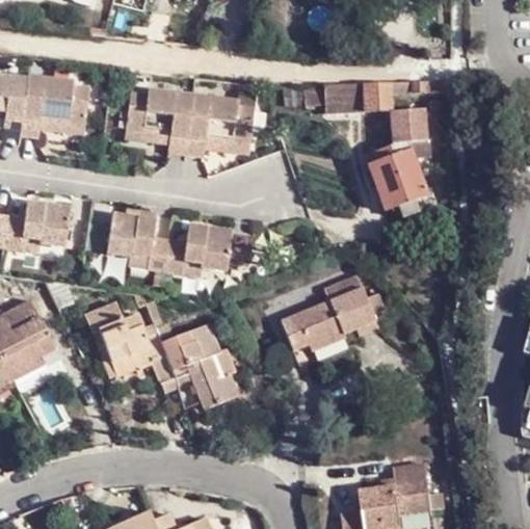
[(88,9),(90,0),(69,0),(71,4),(88,9)]
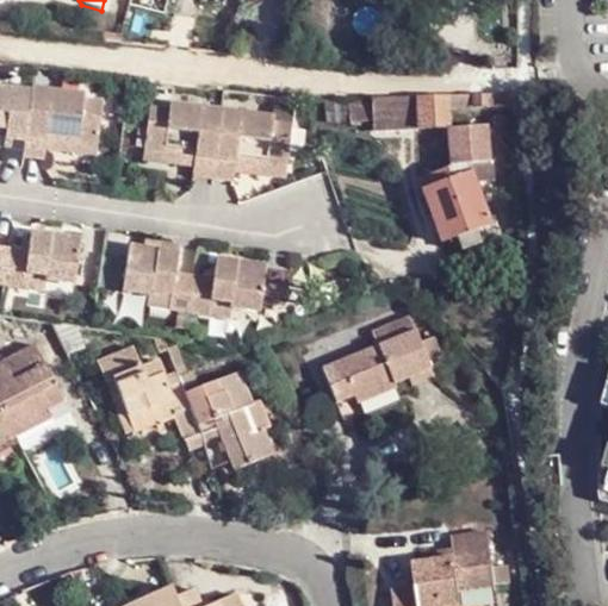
[(24,157),(35,89),(0,83),(0,127),(7,129),(5,145),(4,154),(24,157)]
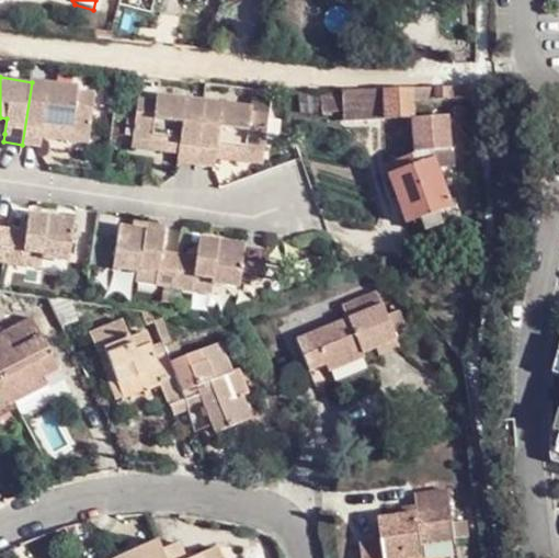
[(79,88),(33,79),(22,143),(41,145),(42,136),(44,122),(53,123),(63,131),(90,134),(97,95),(79,93),(79,88)]
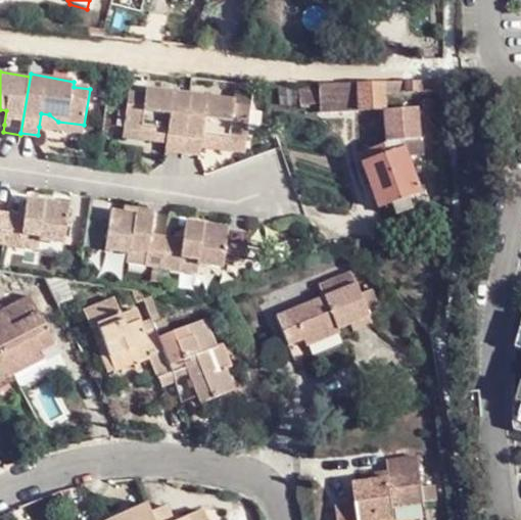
[(384,92),(439,89),(438,78),(383,81),(384,92)]
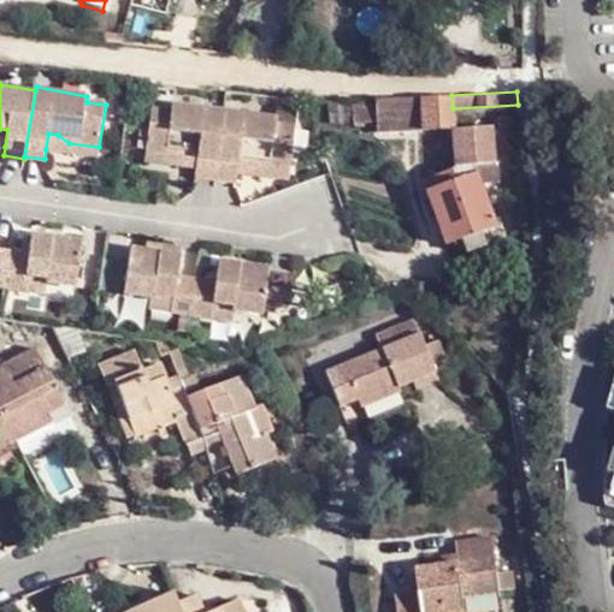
[(453,108),(452,95),(420,96),(423,129),(450,128),(453,128),(453,108)]
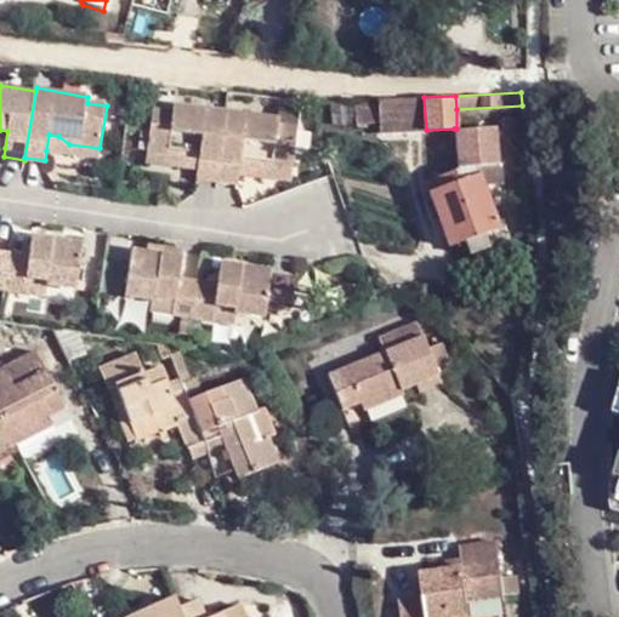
[(424,97),(379,100),(379,123),(379,132),(426,130),(424,97)]
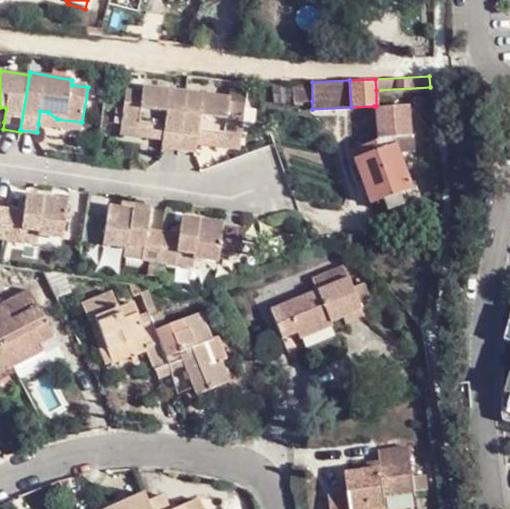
[(312,101),(312,82),(292,83),(292,96),(292,103),(312,101)]
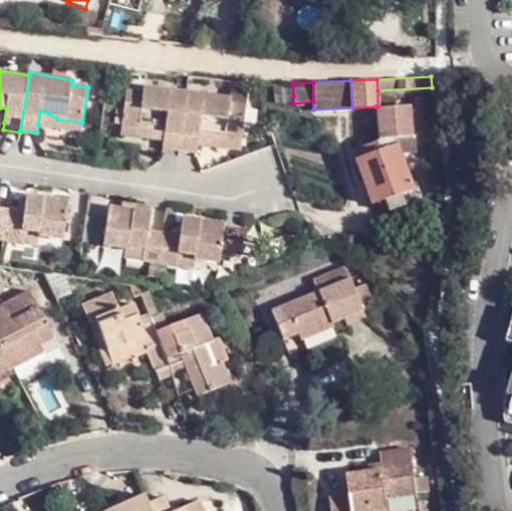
[(179,150),(187,92),(143,86),(143,91),(125,89),(120,124),(146,128),(157,124),(165,125),(163,140),(162,147),(179,150)]
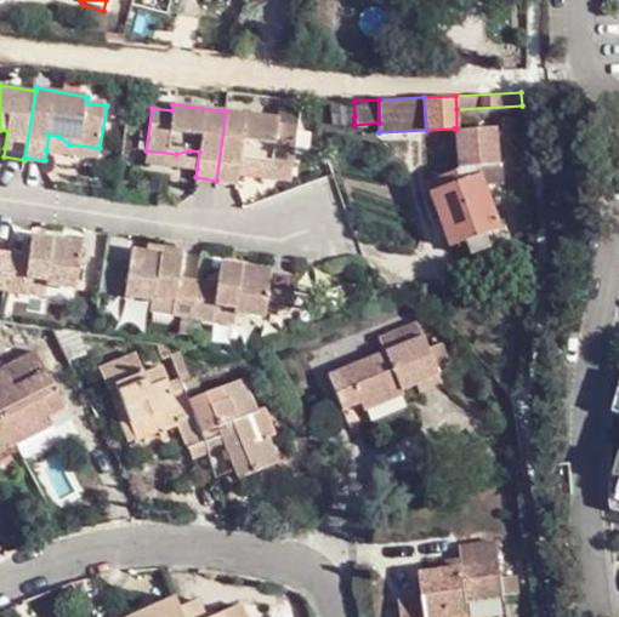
[(226,112),(216,181),(237,183),(238,173),(240,158),(250,160),(257,165),(290,170),(297,127),(277,124),(278,119),(226,112)]
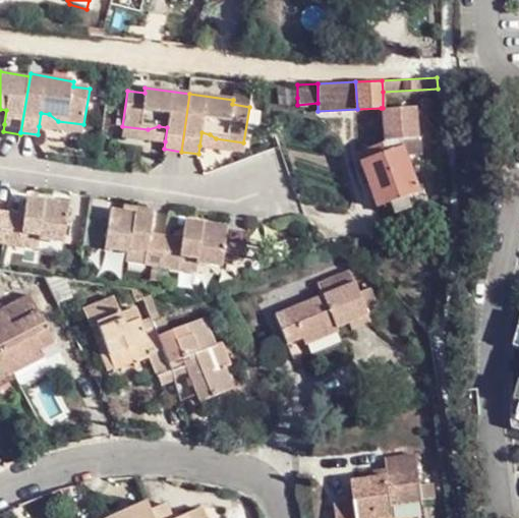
[(49,114),(41,113),(39,126),(81,133),(83,124),(58,121),(49,114)]
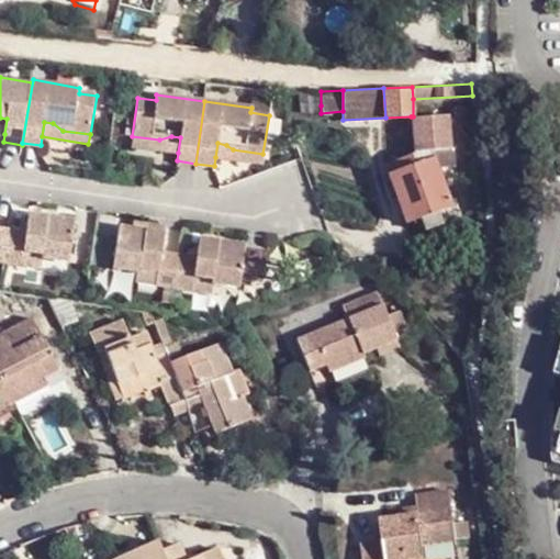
[(159,140),(132,136),(131,146),(178,153),(180,137),(171,136),(159,140)]
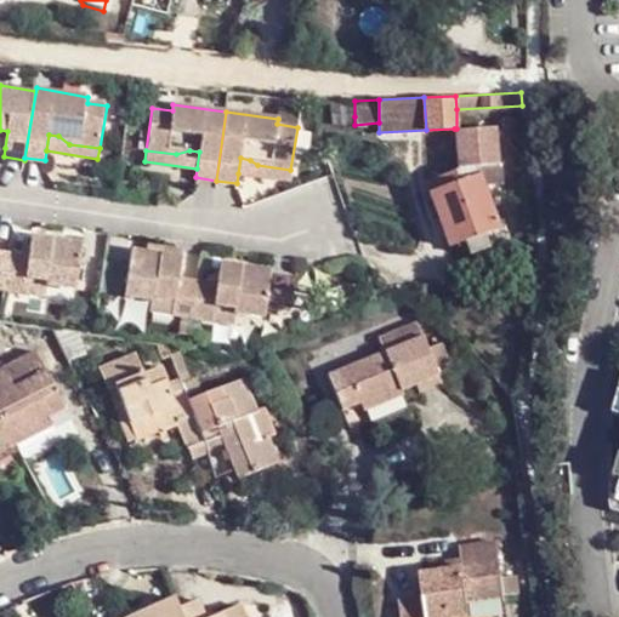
[(240,158),(238,173),(289,181),(290,170),(257,165),(250,160),(240,158)]
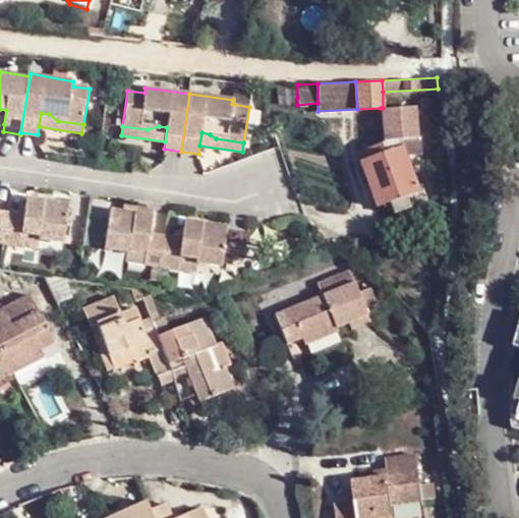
[(417,190),(400,142),(358,159),(376,207),(389,202),(404,195),(417,190)]
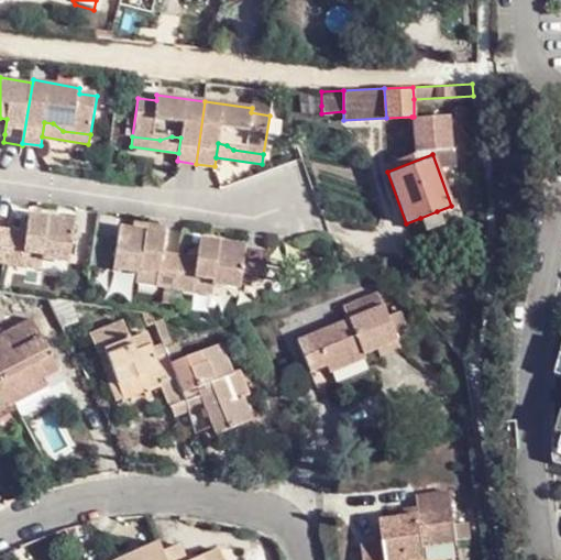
[(437,211),(420,218),(426,232),(442,227),(437,211)]
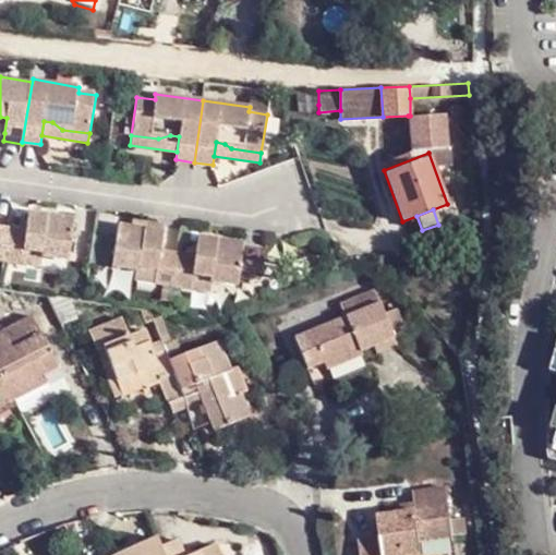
[(2,258),(21,262),(23,249),(39,251),(39,254),(67,260),(72,217),(27,210),(24,229),(7,227),(2,258)]
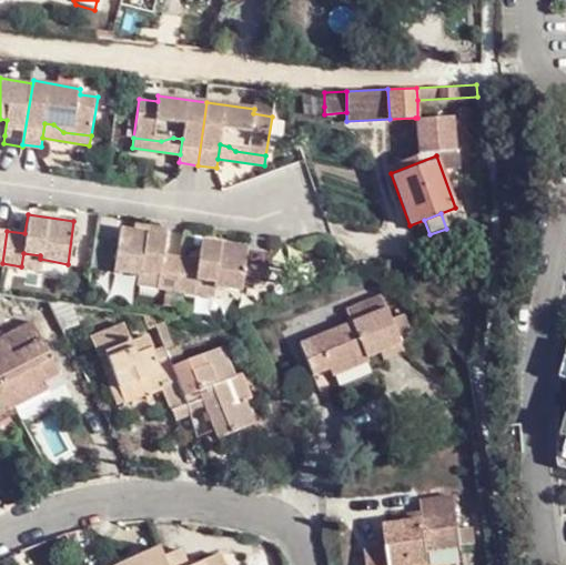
[(168,228),(135,221),(134,228),(167,233),(168,228)]
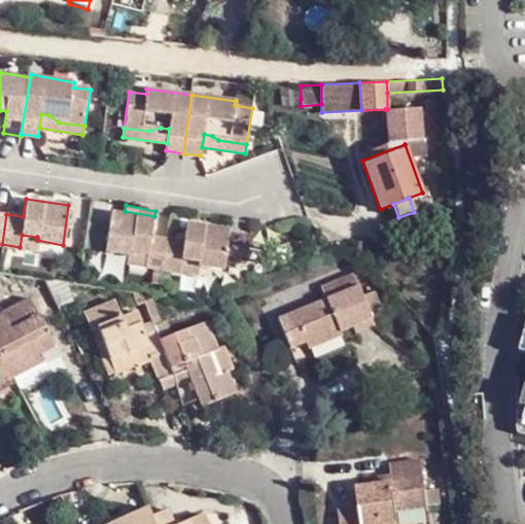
[(162,269),(168,237),(151,235),(154,216),(125,211),(112,209),(105,248),(131,252),(131,249),(147,252),(145,265),(162,269)]
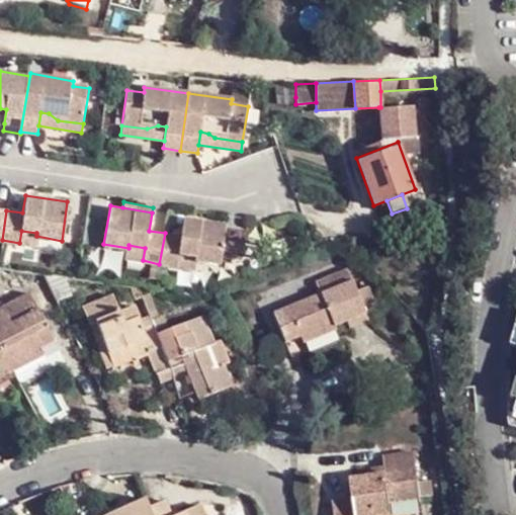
[(165,233),(159,264),(176,266),(179,255),(194,257),(193,261),(219,265),(221,254),(226,229),(226,227),(184,219),(180,236),(165,233)]
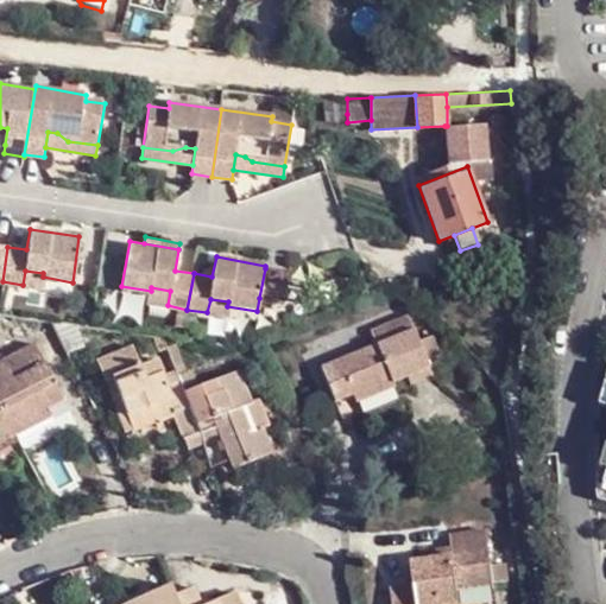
[(288,273),(265,268),(259,298),(283,303),(288,273)]
